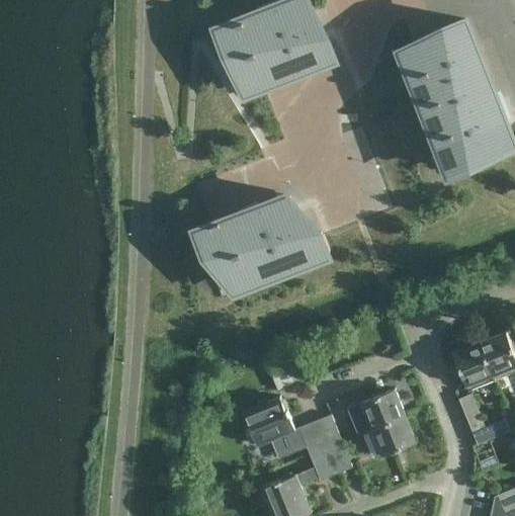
[(339,63),(314,0),(284,12),(283,9),(221,33),(248,102),(320,74),(319,71),(339,63)]
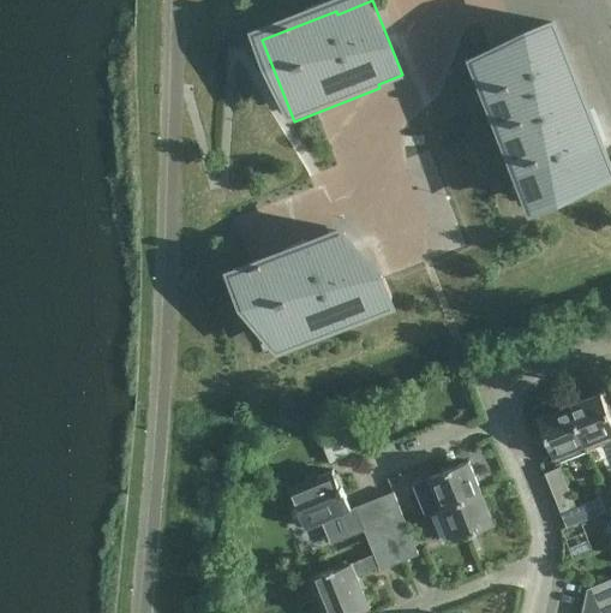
[(593,118),(586,120),(551,31),(477,60),(531,200),(555,190),(556,194),(603,176),(597,160),(607,155),(593,118)]
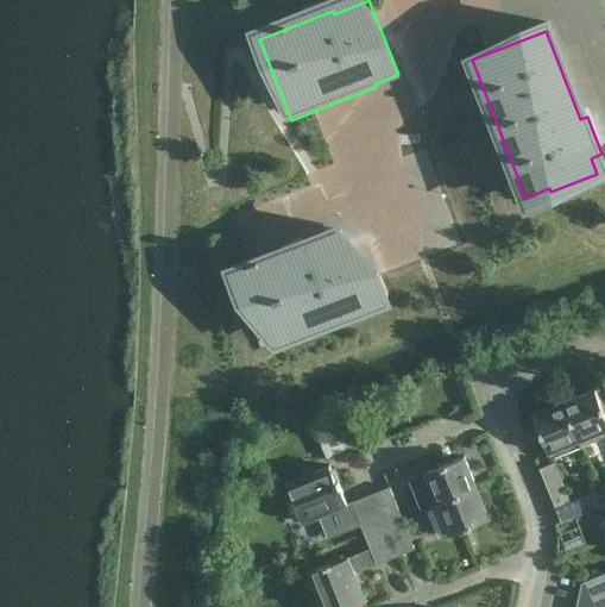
[(380,308),(351,235),(315,249),(314,245),(241,274),(272,355),(358,321),(357,318),(380,308)]
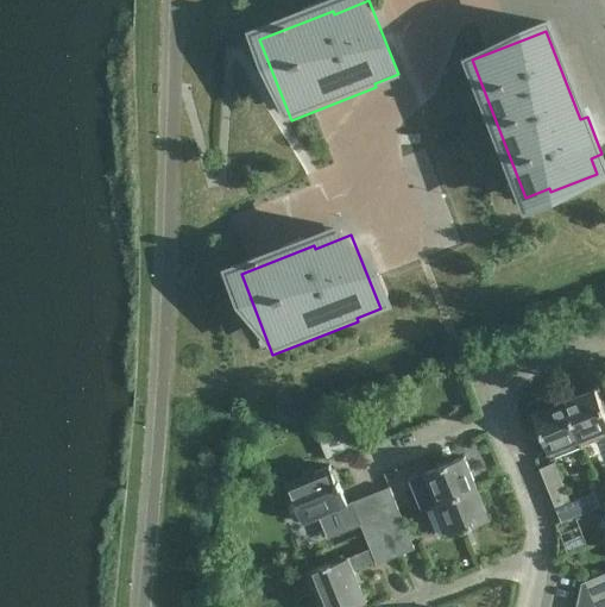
[(561,402),(579,448),(596,442),(598,448),(604,444),(604,420),(593,390),(561,402)]
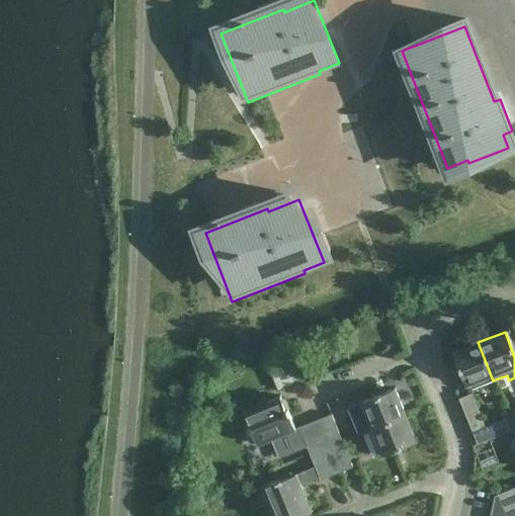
[(493,380),(478,342),(452,352),(466,391),(493,380)]
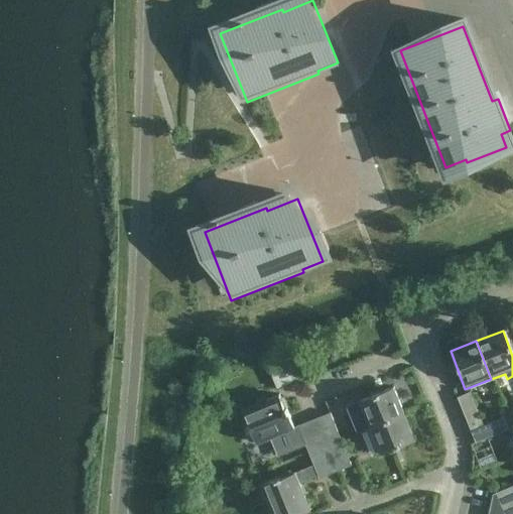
[(365,429),(402,414),(392,388),(343,407),(354,435),(365,430),(365,429)]
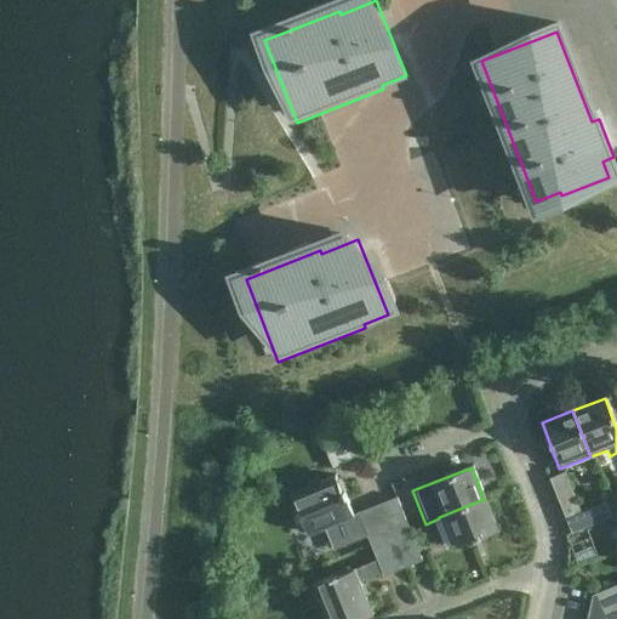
[(580,514),(580,512),(564,473),(549,478),(565,518),(580,514)]
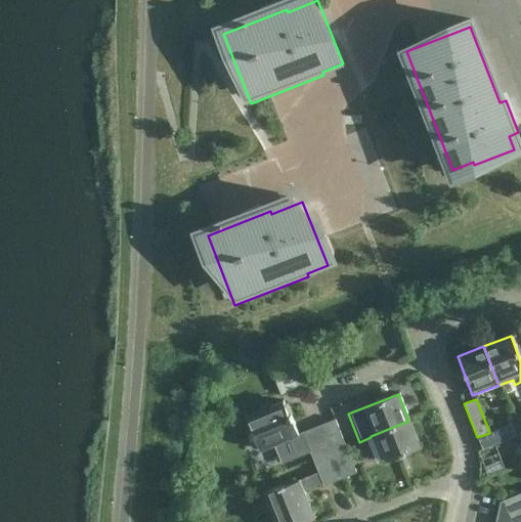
[(260,450),(298,435),(290,415),(289,416),(283,401),(244,417),(252,437),(254,436),(260,450)]
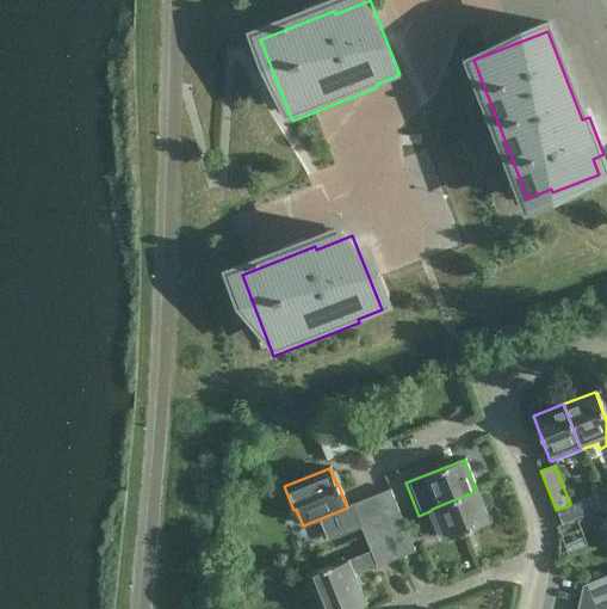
[(389,526),(402,521),(389,490),(376,494),(389,526)]
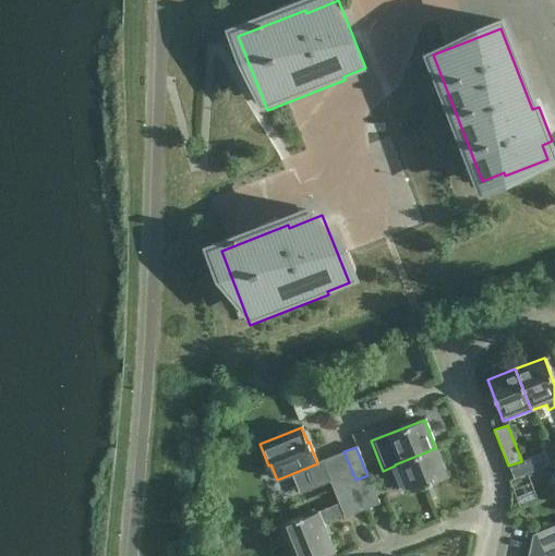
[(395,464),(395,466),(406,493),(447,476),(435,448),(395,464)]
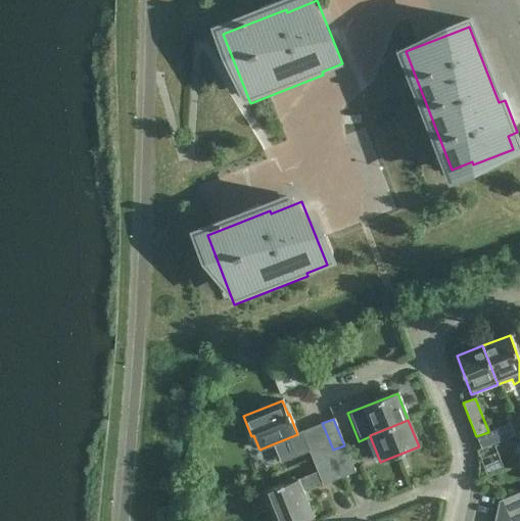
[(488,432),(476,436),(481,448),(514,435),(509,423),(488,431),(488,432)]
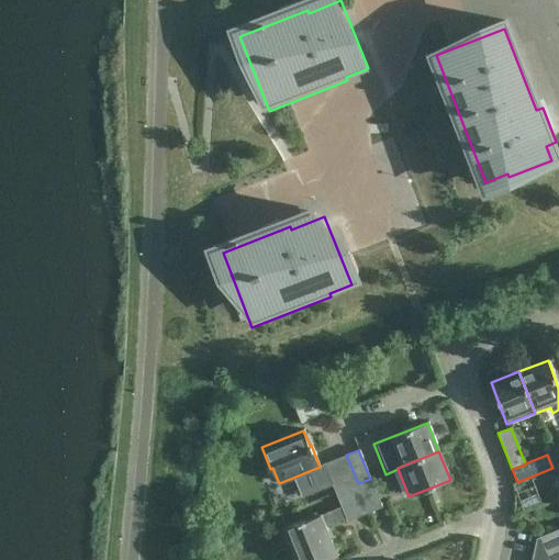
[(358,483),(369,513),(381,507),(370,479),(358,483)]
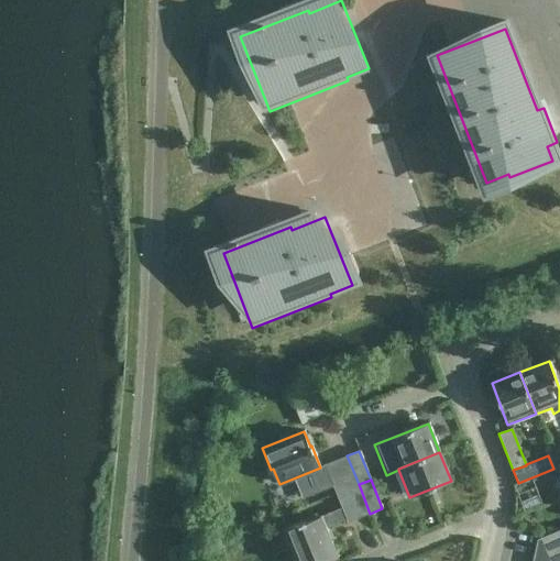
[(370,514),(359,484),(336,494),(341,508),(321,516),(306,523),(305,520),(283,529),(295,560),(330,560),(338,558),(326,527),(346,518),(348,523),(370,514)]
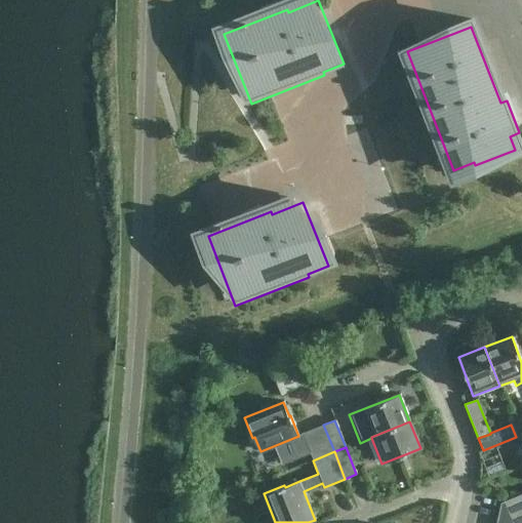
[(509,514),(521,508),(521,493),(504,501),(509,514)]
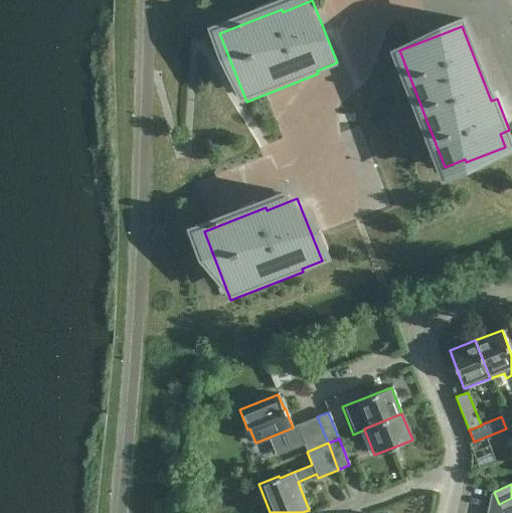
[(494,492),(491,493),(486,512),(502,512),(499,504),(494,492)]
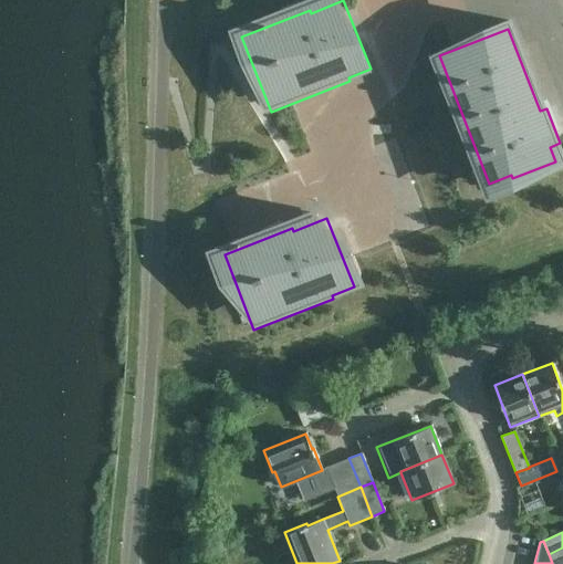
[(562,547),(549,554),(552,563),(562,563),(562,547)]
